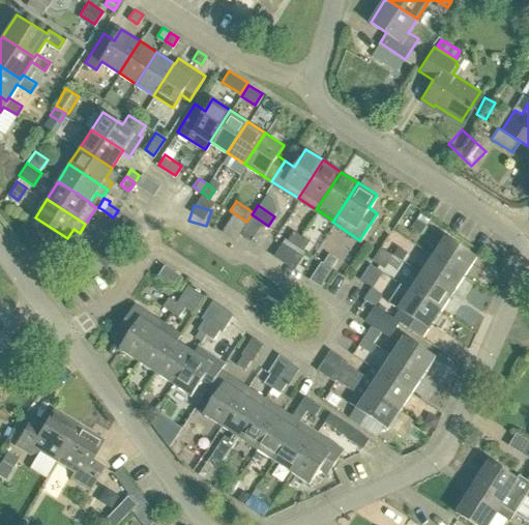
[(108,226),(113,217),(104,210),(97,220),(108,226)]
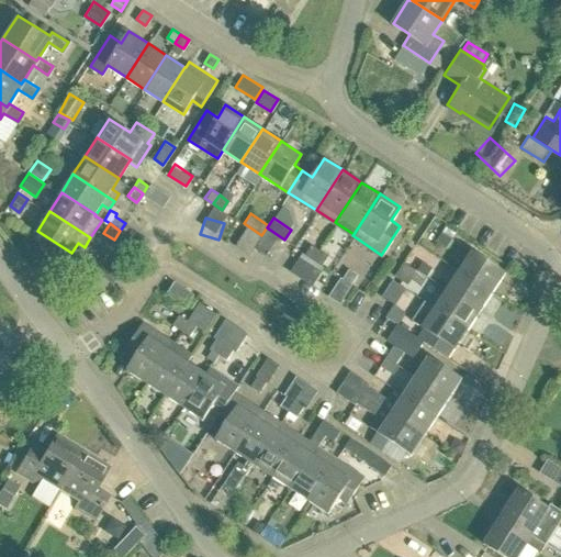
[(446,245),(451,237),(441,231),(436,240),(446,245)]
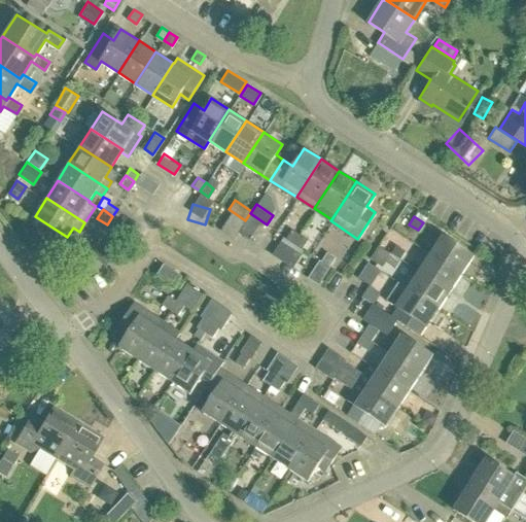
[(293,242),(300,234),(291,228),(286,237),(293,242)]
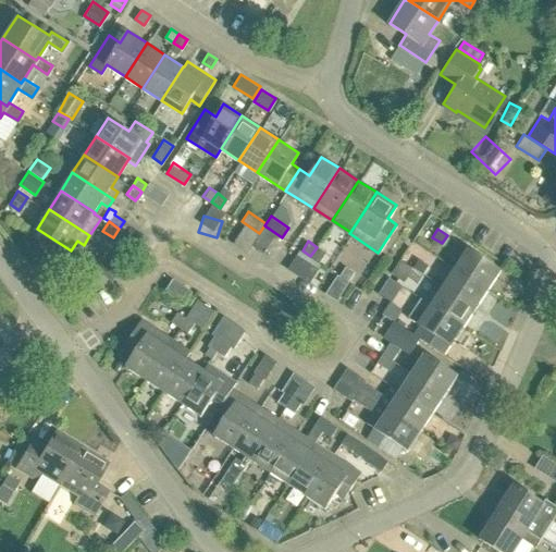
[(310,256),(319,261),(324,253),(317,247),(310,256)]
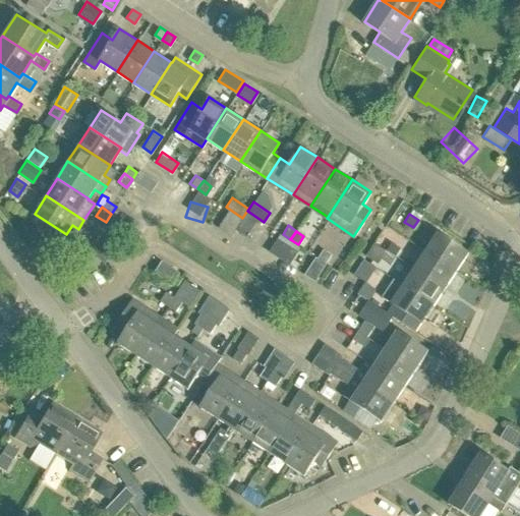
[(425,250),(456,270),(467,252),(437,232),(425,250)]
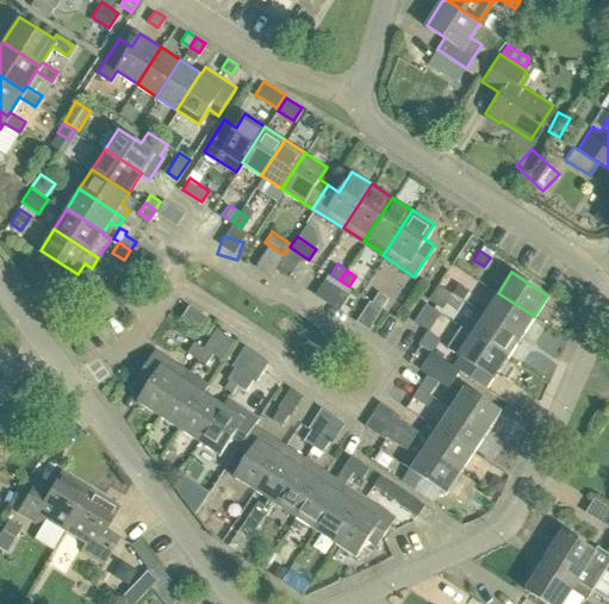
[(100,275),(88,293),(98,299),(110,282),(100,275)]
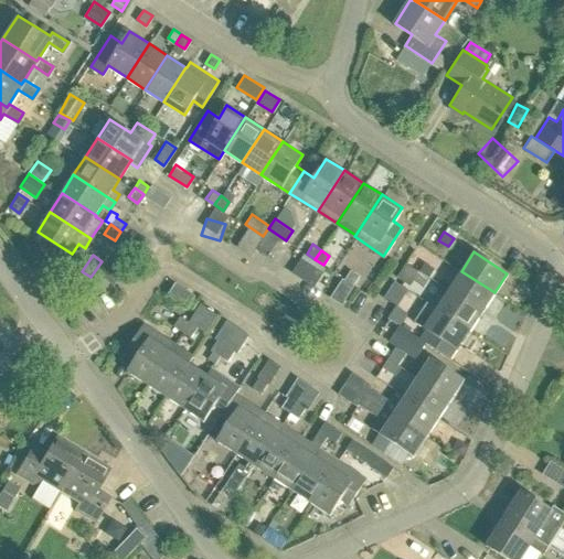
[(417,269),(429,277),(435,267),(424,260),(424,262),(417,258),(413,266),(417,269)]
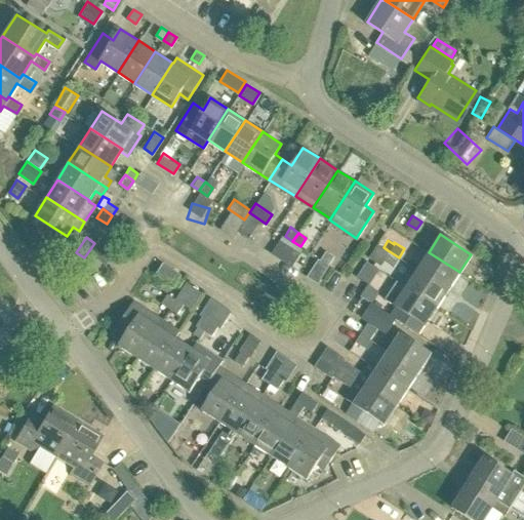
[(376,243),(368,255),(380,264),(384,258),(388,250),(384,247),(376,243)]
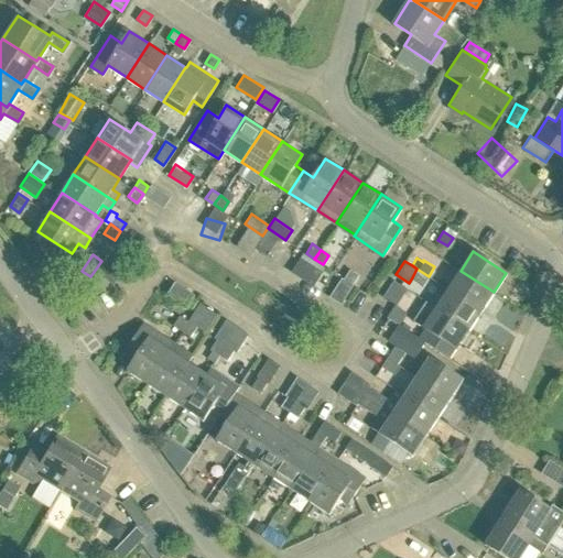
[(352,282),(358,272),(349,267),(344,277),(352,282)]
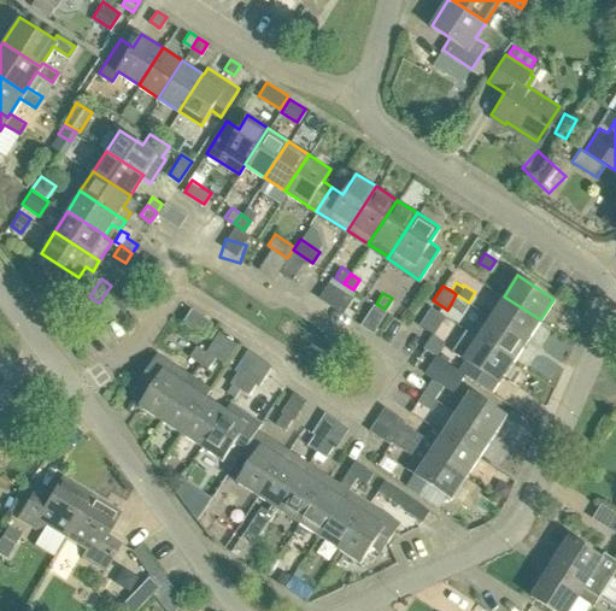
[(527,340),(540,319),(504,297),(491,316),(527,340)]
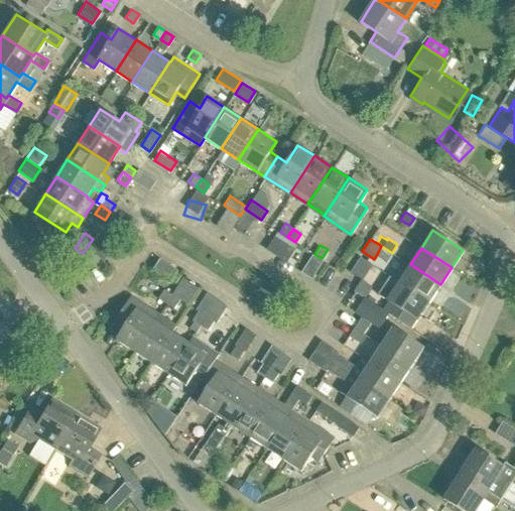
[(153,266),(171,277),(177,268),(160,256),(153,266)]
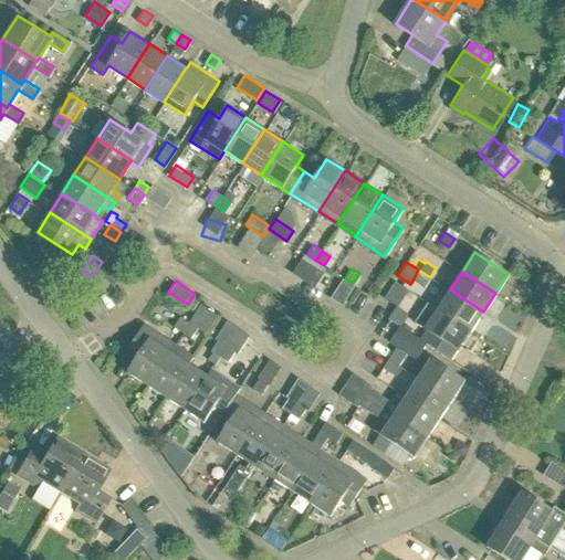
[(471,329),(483,312),(450,289),(438,307),(471,329)]
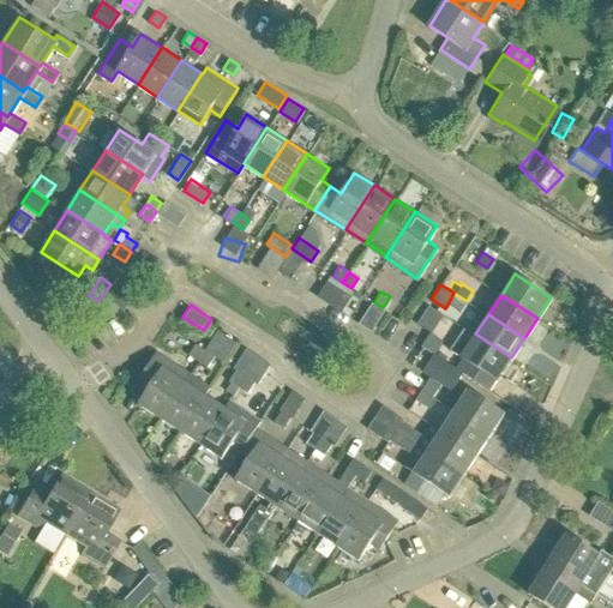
[(421,343),(421,344),(434,351),(442,339),(430,331),(421,343)]
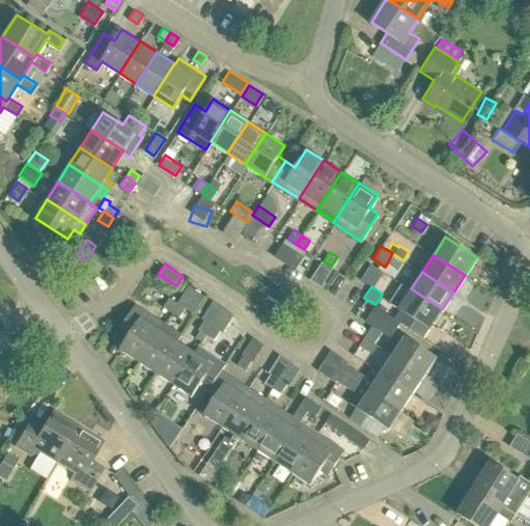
[(411,288),(405,298),(395,292),(389,301),(398,307),(400,308),(402,310),(417,320),(430,328),(442,309),(411,288)]
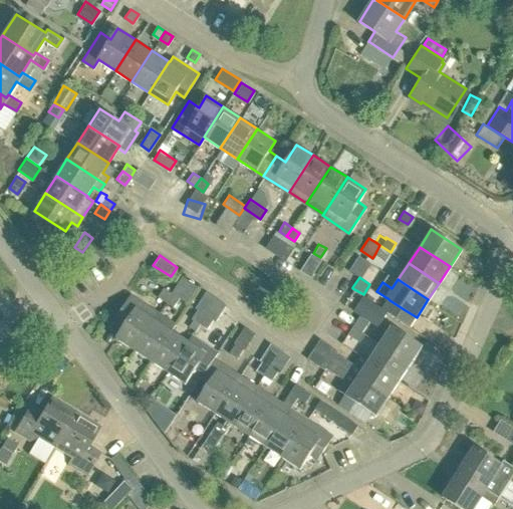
[(166,299),(172,290),(165,286),(159,294),(166,299)]
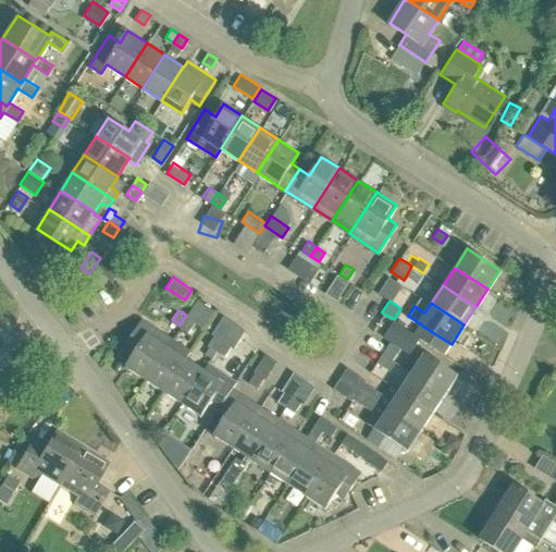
[(186,315),(180,324),(188,330),(195,320),(186,315)]
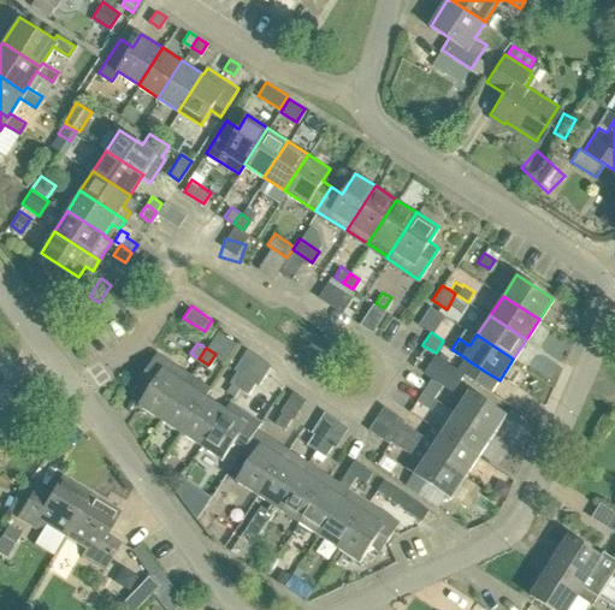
[(160,418),(190,372),(157,350),(136,383),(148,390),(140,403),(160,418)]
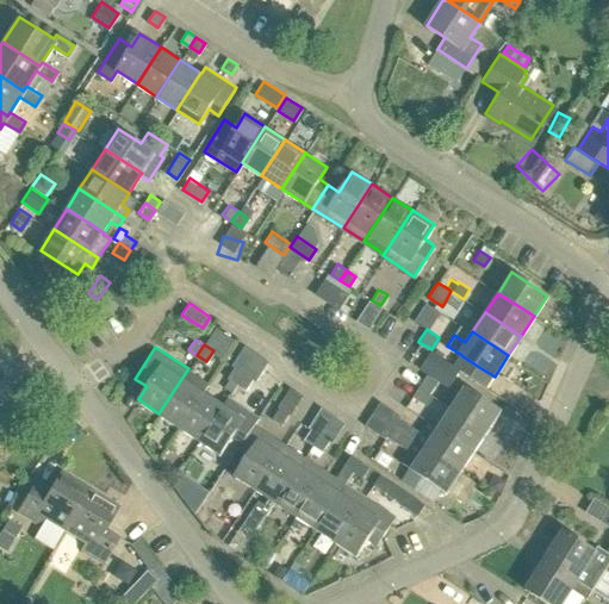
[(430,349),(418,367),(433,377),(445,359),(432,350),(430,349)]
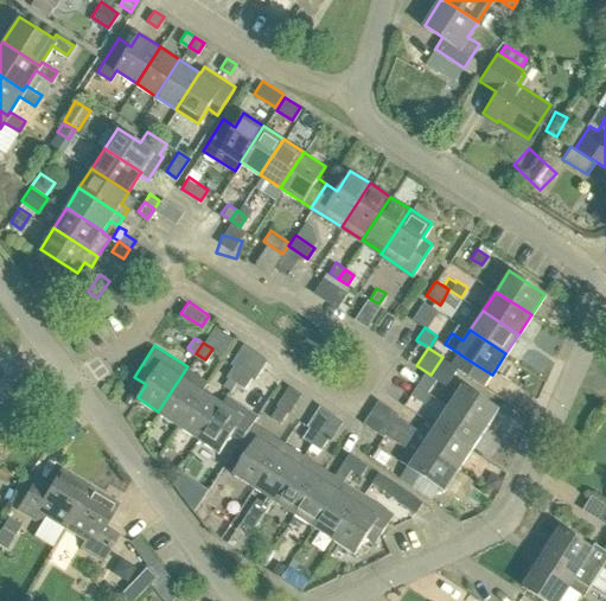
[(458,352),(451,363),(485,385),(492,375),(477,365),(460,355),(458,352)]
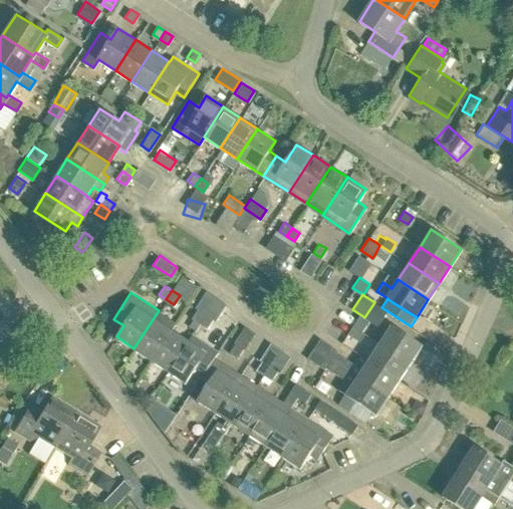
[(198,321),(203,313),(195,308),(190,316),(193,318),(198,321)]
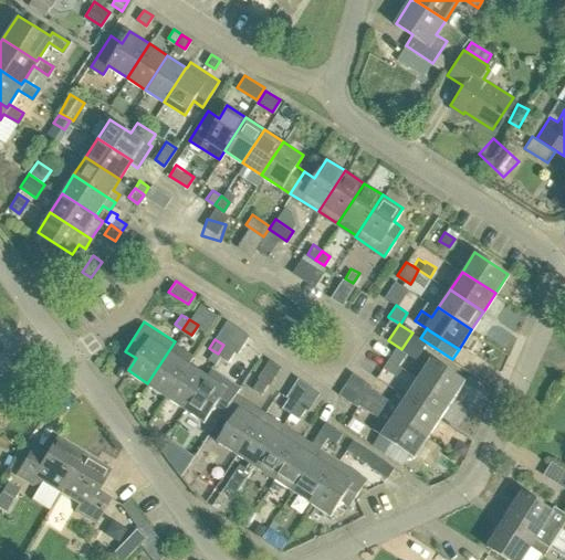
[(166,394),(187,361),(192,354),(175,341),(147,383),(166,394)]
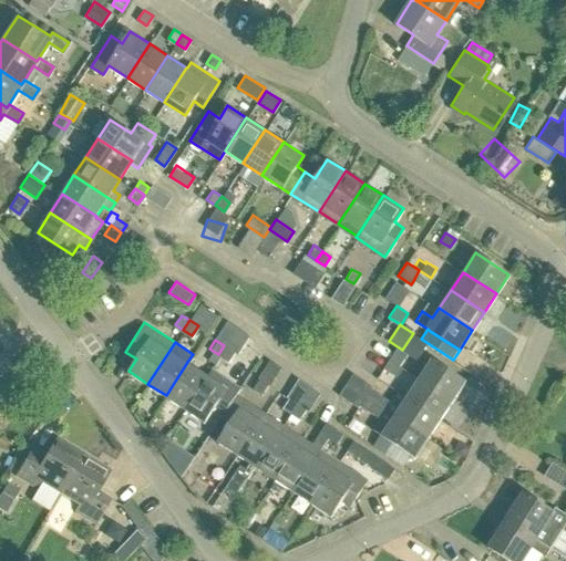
[(226,360),(233,351),(224,345),(218,354),(219,356),(226,360)]
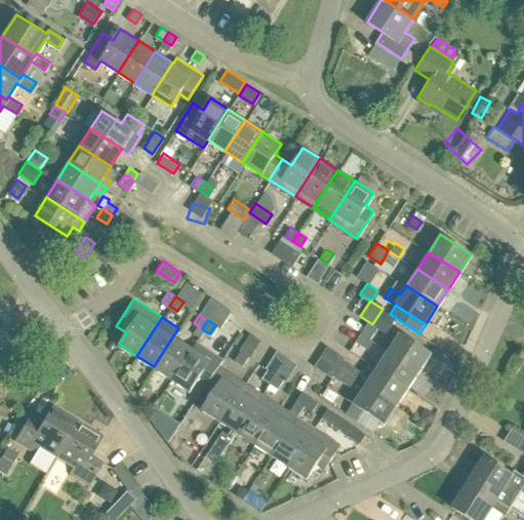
[(365,321),(359,331),(368,337),(375,327),(365,321)]
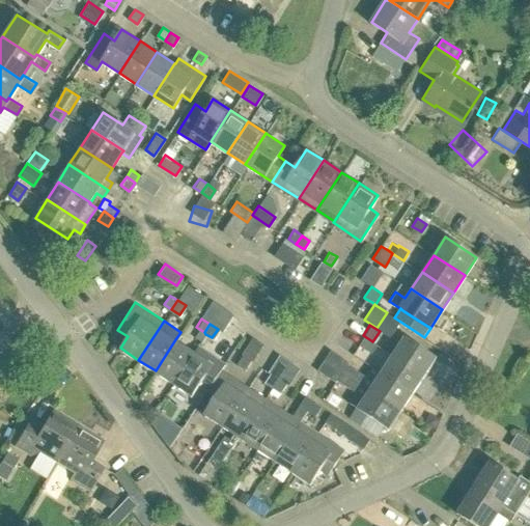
[(201,340),(205,334),(204,332),(199,329),(195,336),(201,340)]
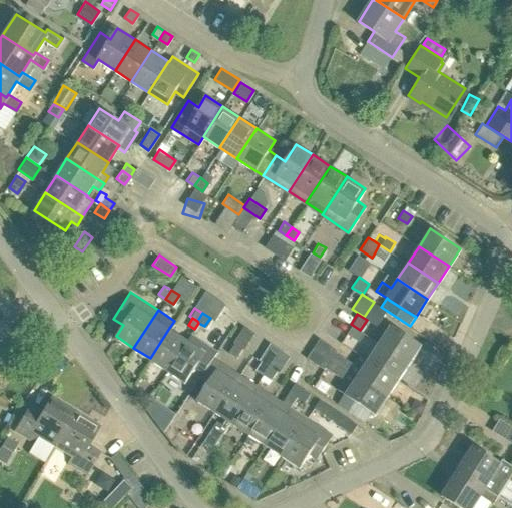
[(360,330),(351,324),(346,332),(359,340),(364,333),(360,330)]
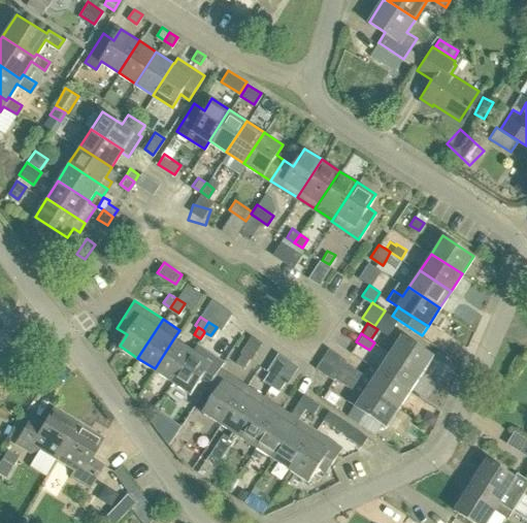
[(390,352),(422,372),(433,354),(402,333),(390,352)]
